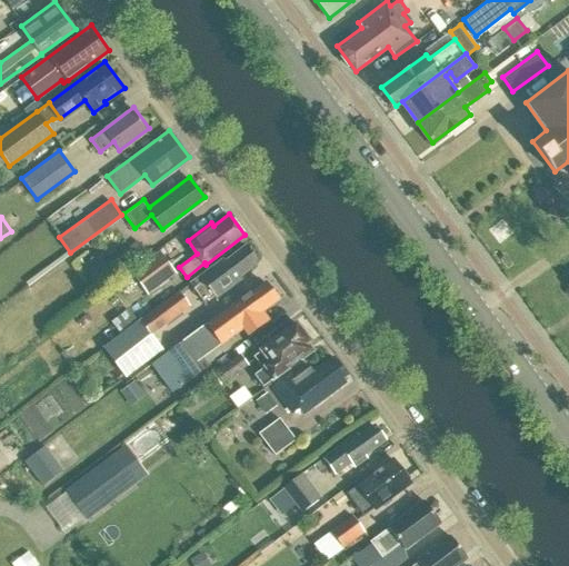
[(225,255),(189,281),(203,299),(212,293),(216,297),(242,277),(240,274),(257,260),(255,258),(255,254),(252,249),(247,248),(245,245),(227,258),(225,255)]
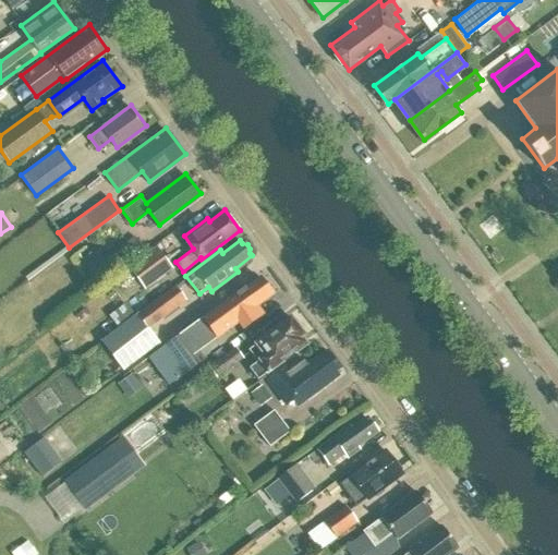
[(145,288),(172,267),(156,244),(128,266),(145,288)]
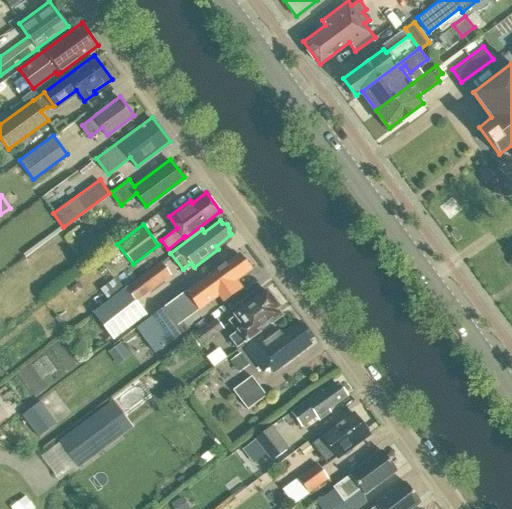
[(224,299),(242,286),(237,279),(250,269),(248,265),(250,264),(243,254),(241,256),(238,253),(207,276),(210,281),(190,295),(199,308),(219,293),(224,299)]
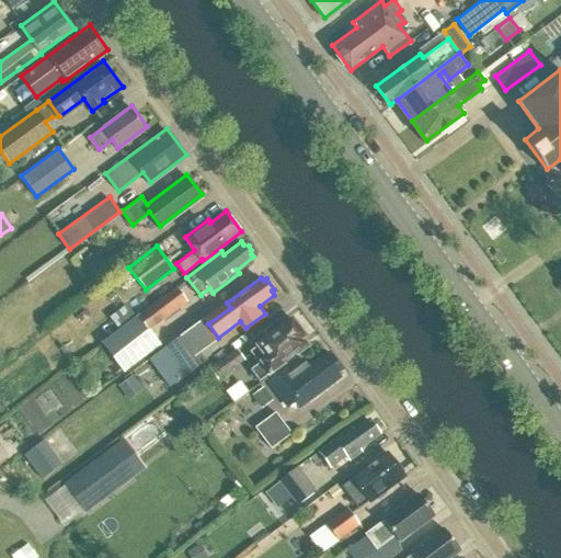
[(136,314),(101,341),(124,371),(159,343),(149,331),(187,300),(175,285),(137,315),(136,314)]
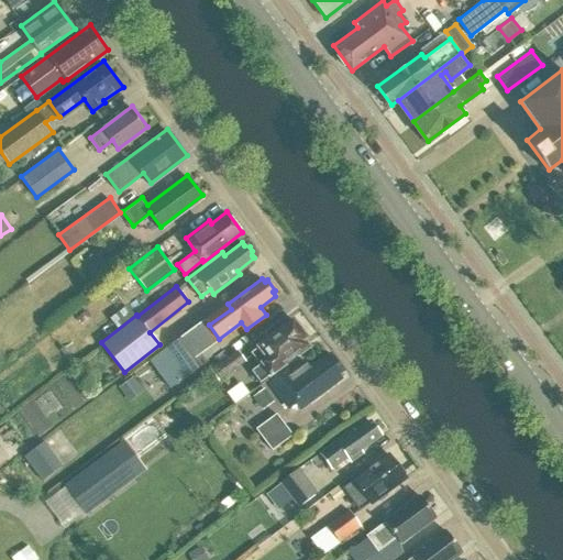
[(255,344),(257,348),(251,353),(260,364),(252,371),(261,383),(271,375),(308,348),(301,339),(307,335),(295,318),(276,332),(269,331),(257,341),(258,342),(255,344)]
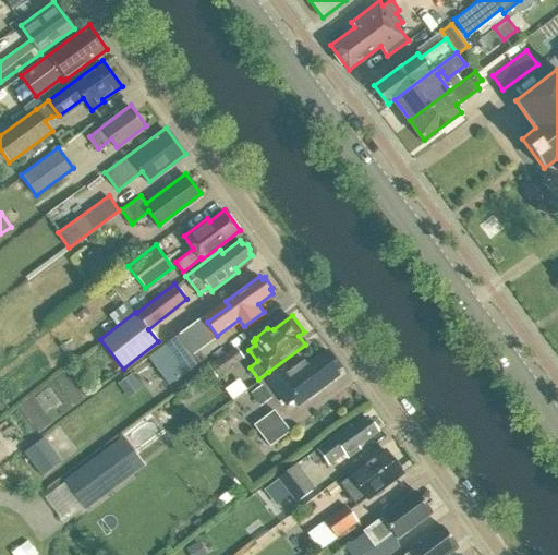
[(205,357),(185,328),(164,344),(183,372),(205,357)]
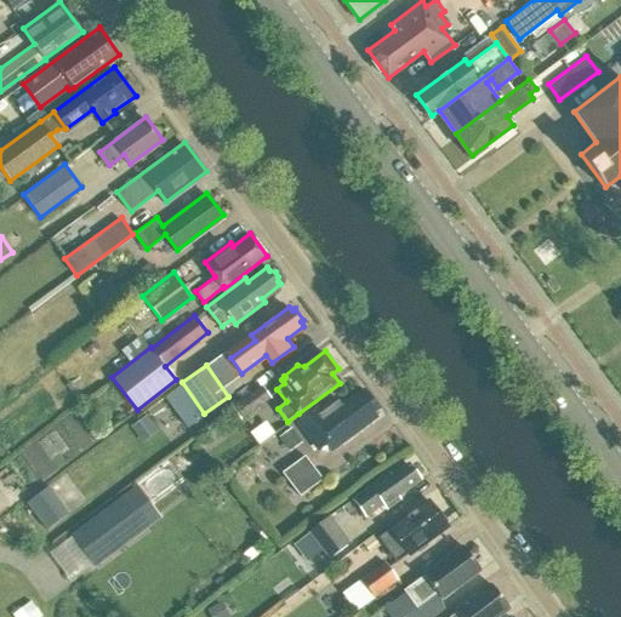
[(261,383),(232,406),(241,418),(271,396),(261,383)]
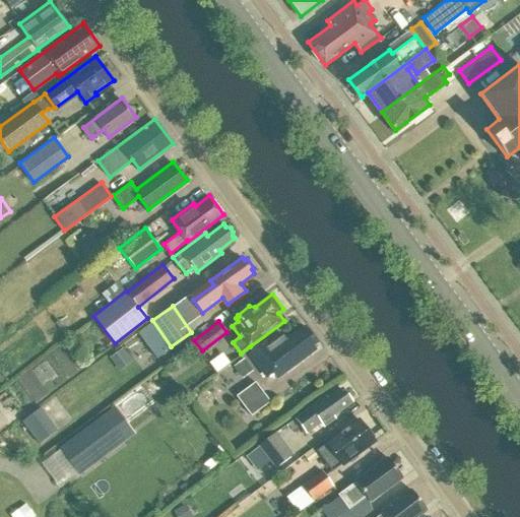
[(266,376),(273,371),(277,376),(315,347),(313,344),(317,340),(305,325),(287,337),(283,333),(268,344),(265,339),(249,351),(266,376)]
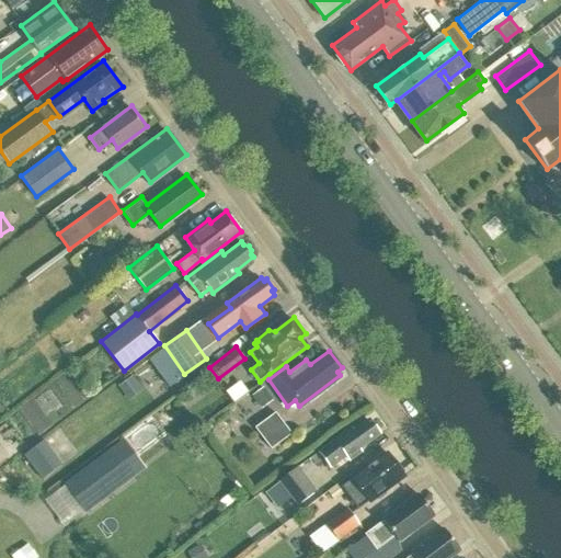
[(132,374),(117,384),(126,395),(139,385),(132,374)]
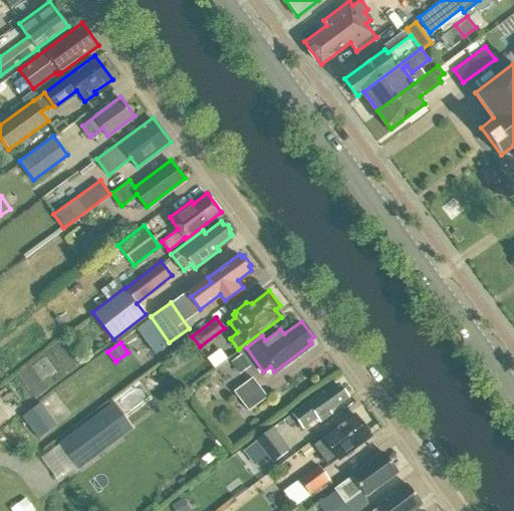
[(239,372),(249,364),(241,353),(231,360),(239,372)]
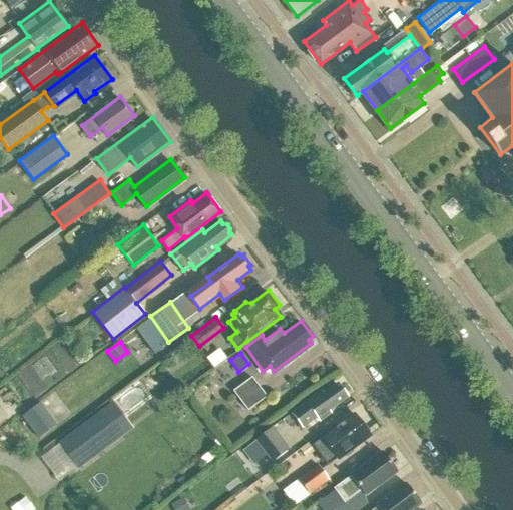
[(232,390),(247,409),(267,395),(251,375),(232,390)]
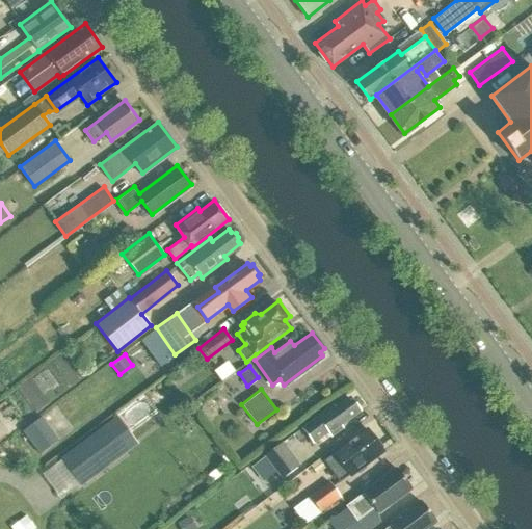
[(344,426),(342,424),(361,411),(349,396),(336,406),(334,403),(302,426),(314,442),(328,431),(331,435),(344,426)]
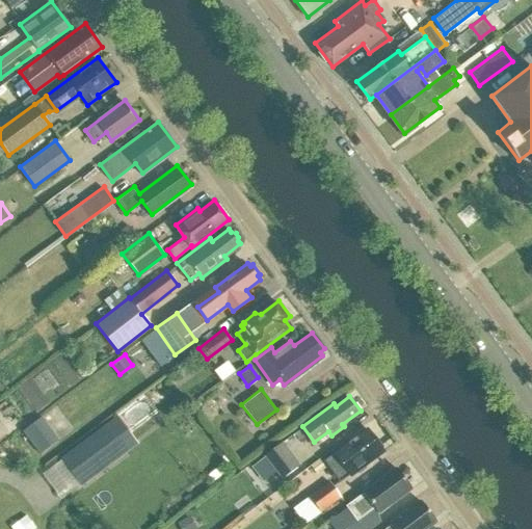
[(38,453),(58,439),(42,416),(22,430),(38,453)]
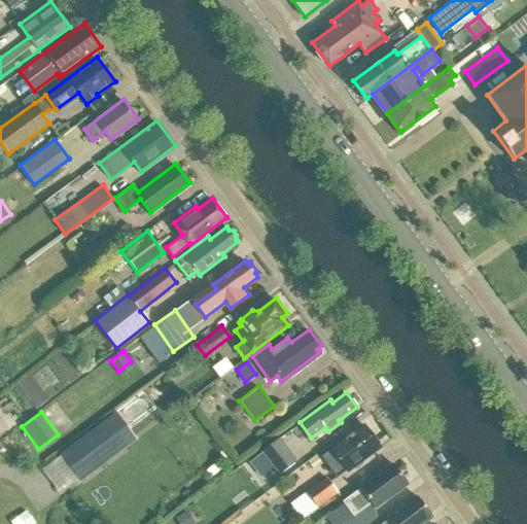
[(80,481),(123,450),(101,421),(59,453),(80,481)]
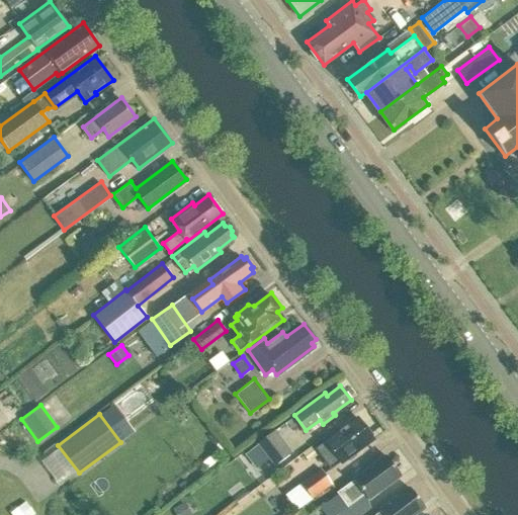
[(358,416),(316,446),(331,467),(340,461),(341,462),(346,458),(350,458),(356,454),(357,450),(374,437),(372,435),(373,432),(369,427),(366,427),(358,416)]
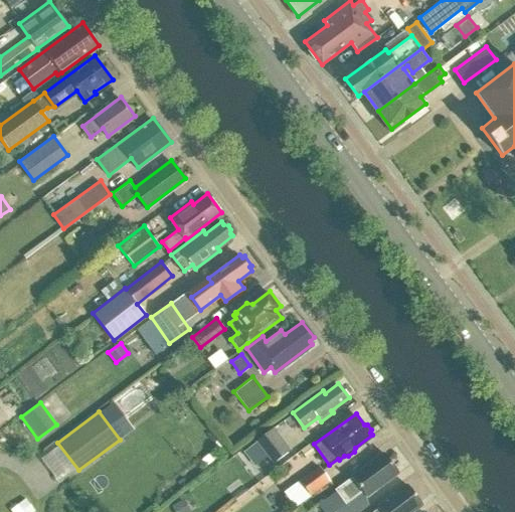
[(291,449),(274,427),(255,441),(273,462),(291,449)]
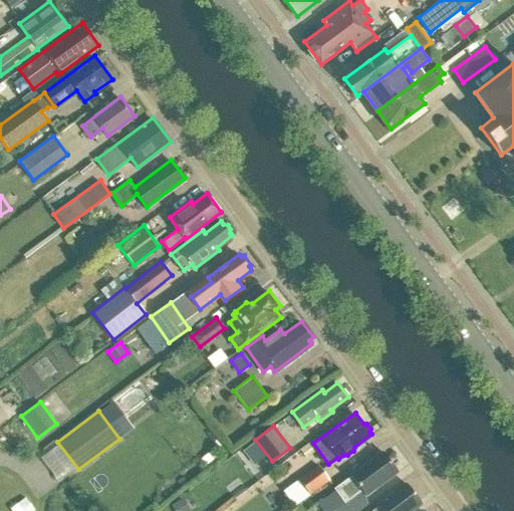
[(398,470),(383,450),(334,487),(345,502),(361,490),(365,495),(398,470)]
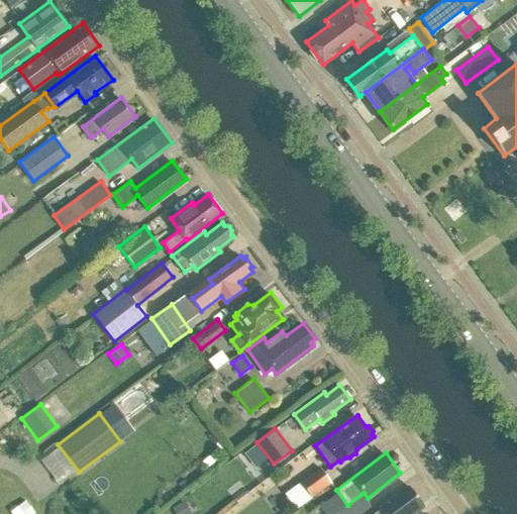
[(320,467),(300,481),(311,497),(331,482),(320,467)]
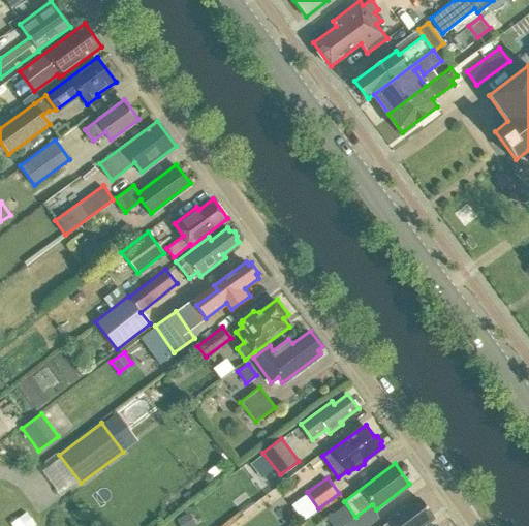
[(389,519),(389,520),(380,525),(421,525),(434,517),(418,496),(389,519)]
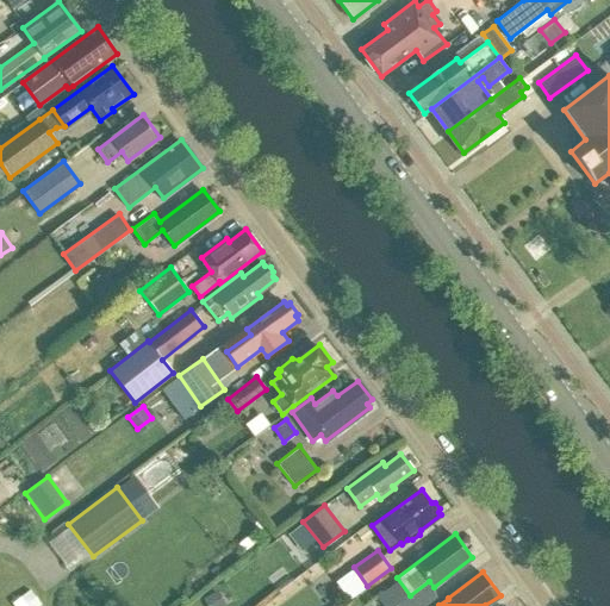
[(204,599),(207,605),(222,605),(215,593),(204,599)]
